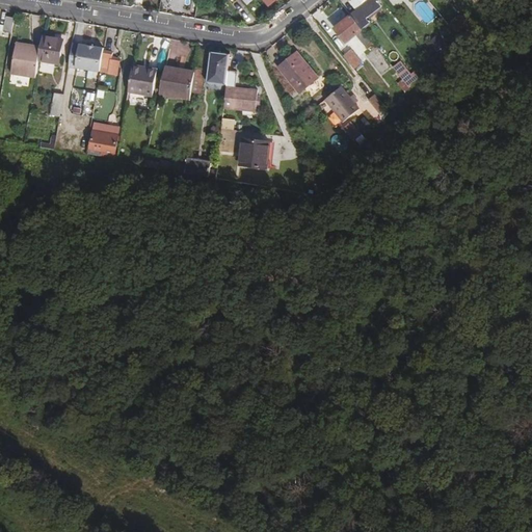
[(349,0),(350,0),(358,10),(351,17),(363,30),(371,25),(367,20),(381,7),(375,0),(349,0)]
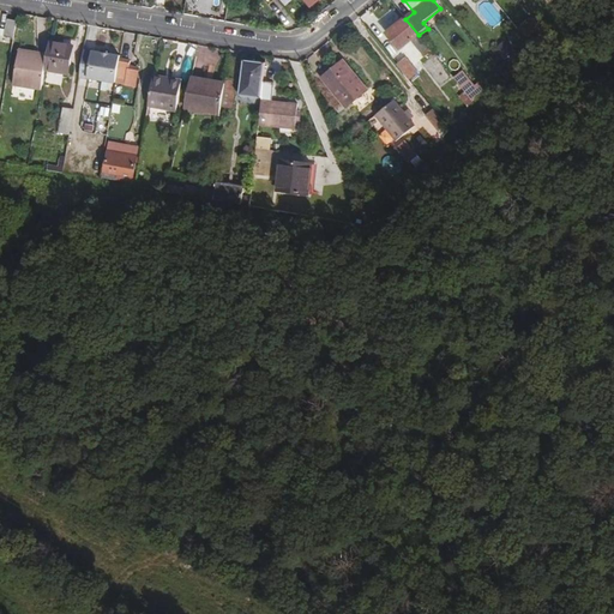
[(426,58),(433,52),(419,35),(405,19),(405,18),(385,34),(399,50),(411,41),(426,58)]
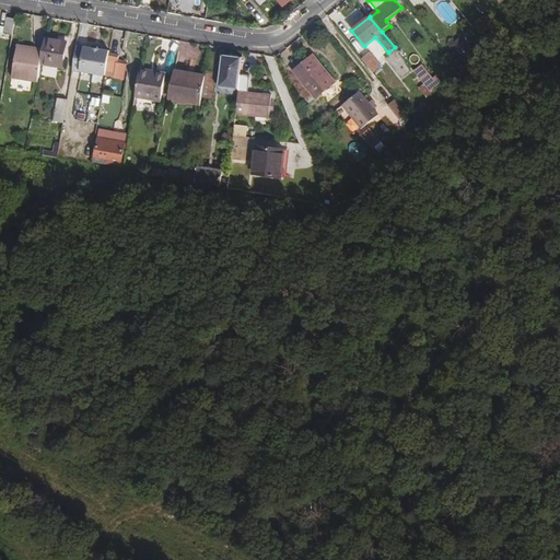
[(488,21),(482,16),(474,27),(480,35),(486,28),(482,26),(488,21)]
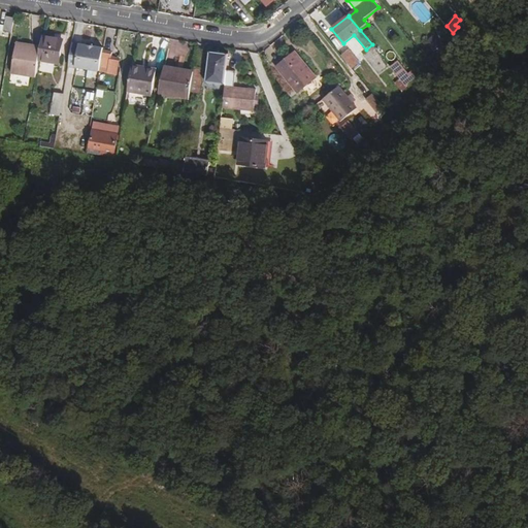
[(12,33),(15,19),(7,17),(5,32),(12,33)]
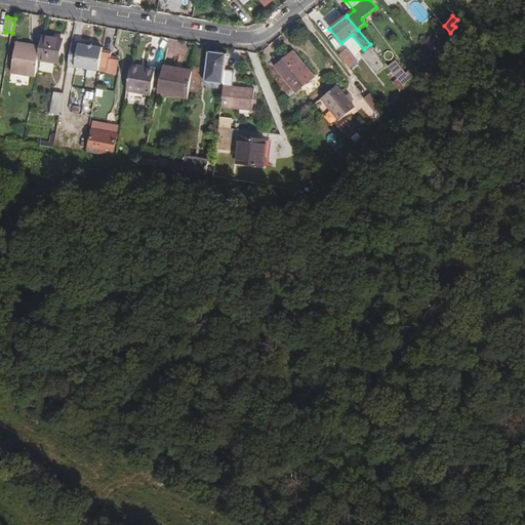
[(446,34),(442,30),(430,43),(435,47),(446,34)]
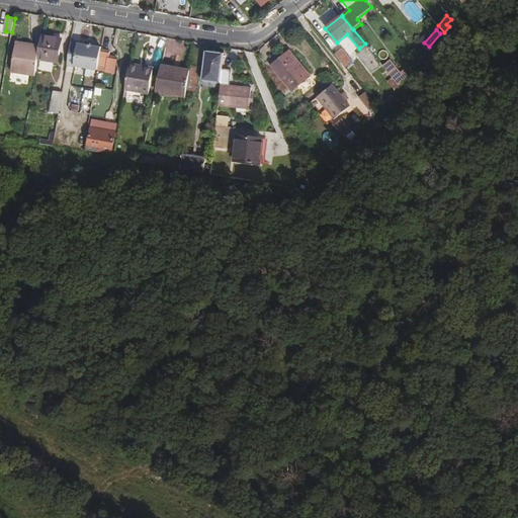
[(62,40),(42,36),(40,47),(38,59),(58,63),(62,40)]
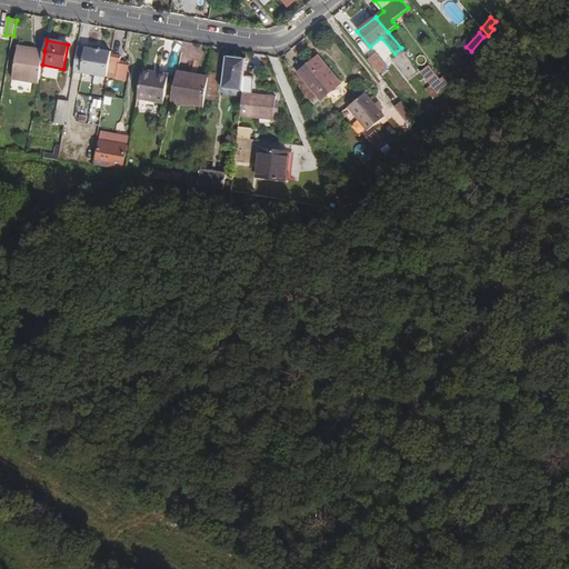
[(87,47),(79,46),(75,70),(82,71),(87,47)]
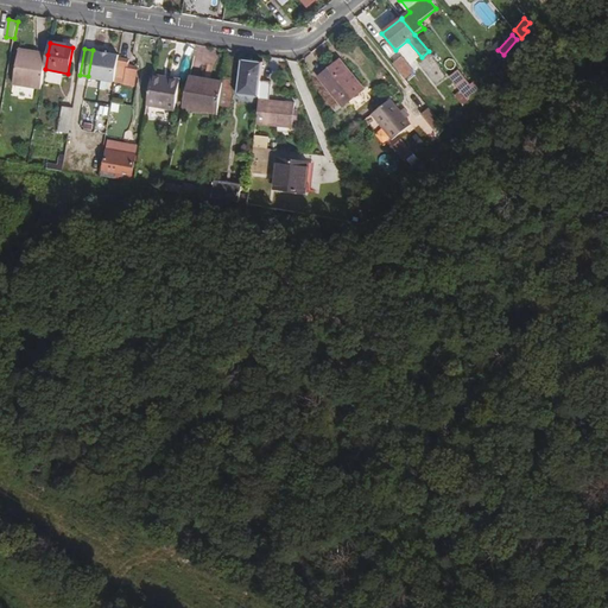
[(88,76),(115,81),(116,76),(119,58),(120,55),(93,50),(88,76)]
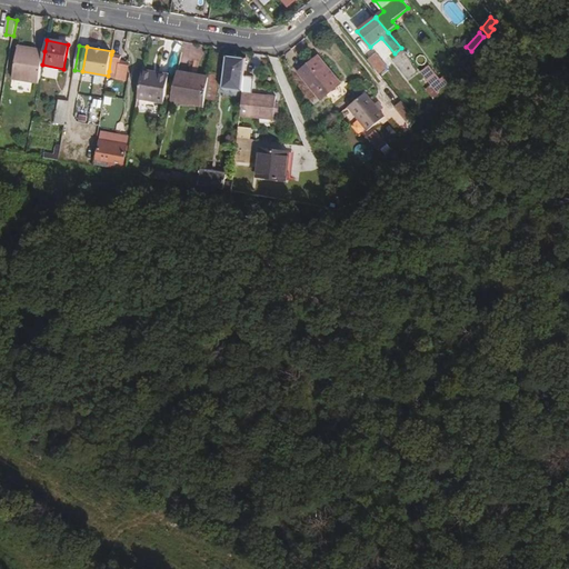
[(12,79),(39,83),(42,65),(45,51),(33,49),(32,51),(18,49),(12,79)]
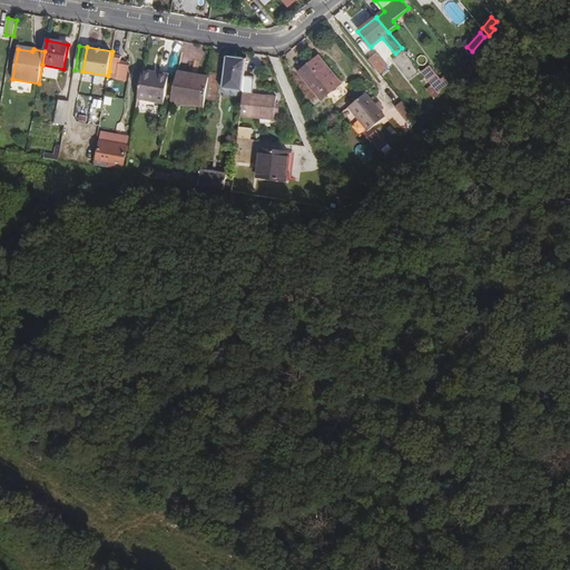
[(209,77),(206,100),(216,101),(224,53),(214,52),(209,77)]
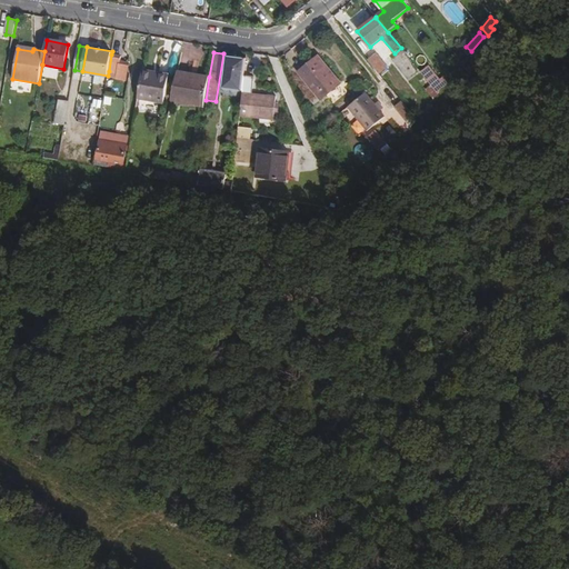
[(368,60),(380,75),(388,68),(376,52),(368,60)]
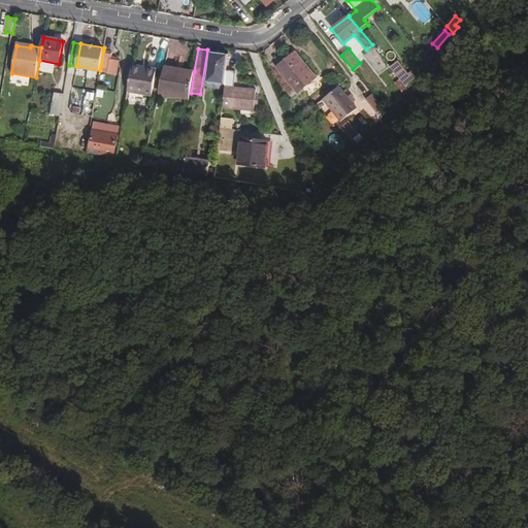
[(103,51),(101,66),(109,67),(109,72),(118,73),(121,59),(112,57),(112,52),(103,51)]
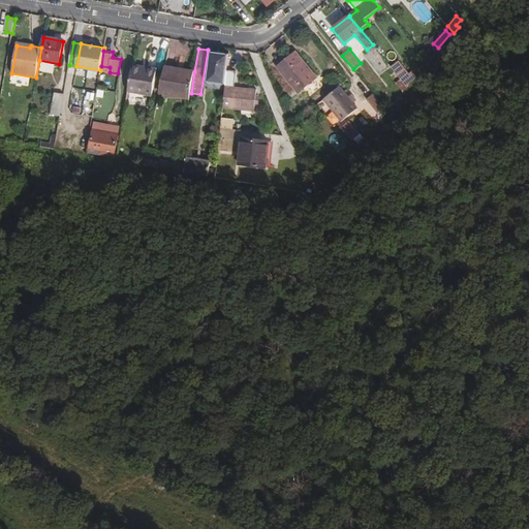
[(208,79),(224,82),(228,54),(213,51),(208,79)]
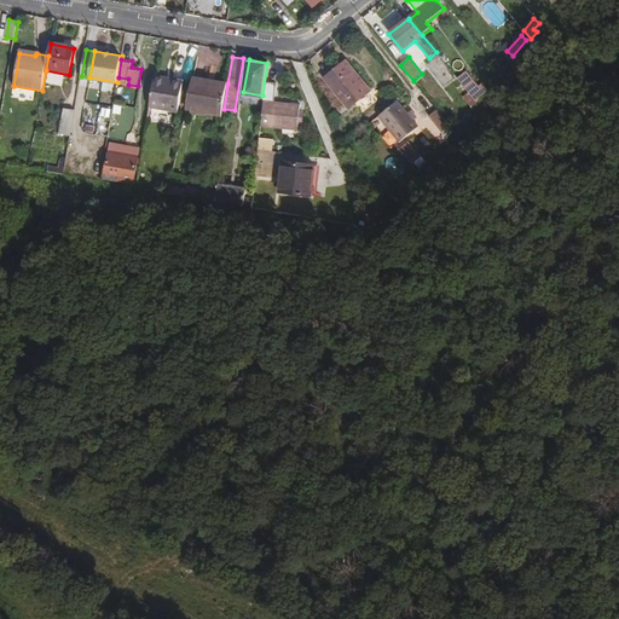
[(325,79),(350,110),(370,92),(347,62),(325,79)]
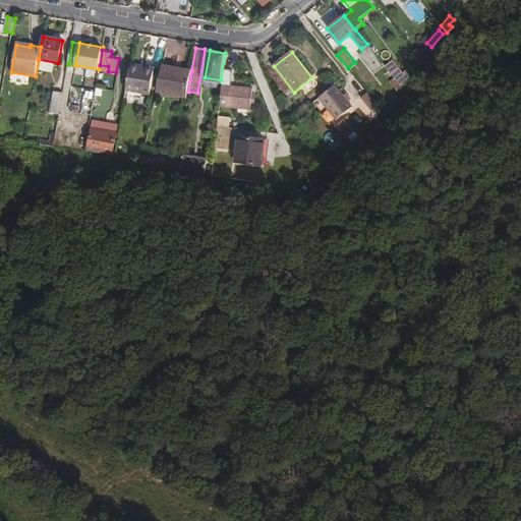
[(395,61),(383,72),(398,89),(410,77),(395,61)]
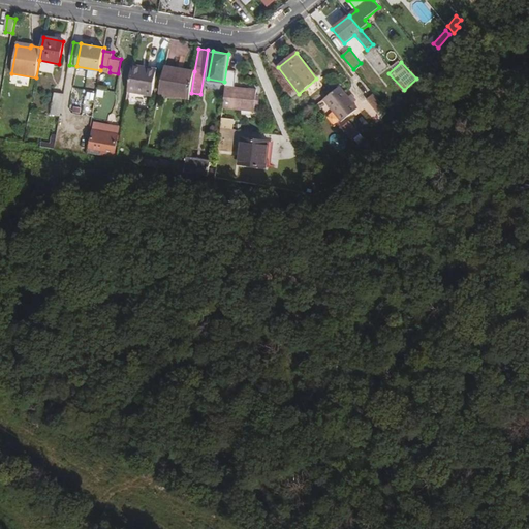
[(133,65),(129,93),(154,96),(158,71),(144,69),(144,67),(133,65)]
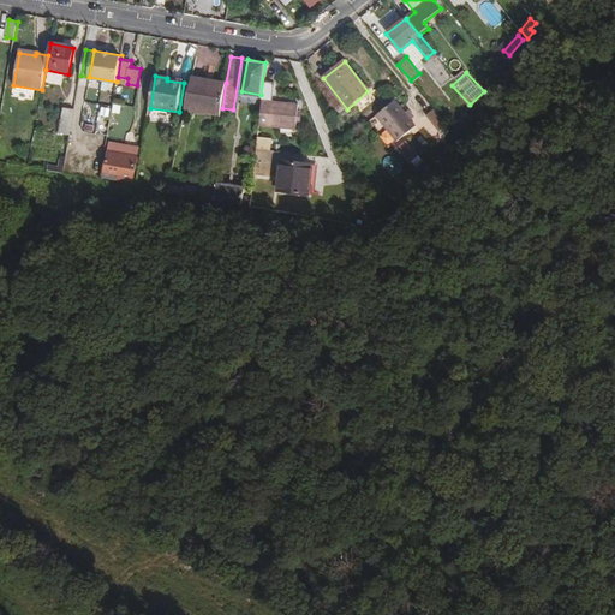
[(192,78),(185,107),(221,113),(222,108),(226,83),(192,78)]
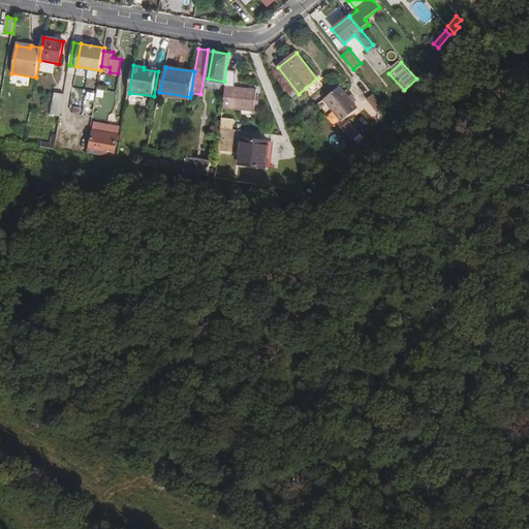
[(227,70),(225,86),(224,102),(231,103),(231,110),(254,113),(257,90),(236,87),(238,71),(227,70)]
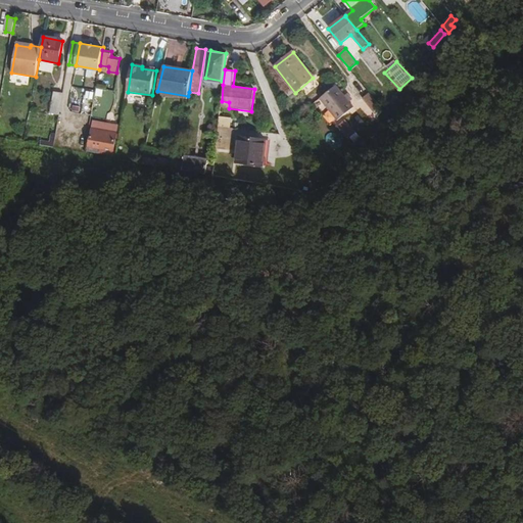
[(337,86),(321,98),(337,120),(353,108),(349,102),(345,96),(337,86)]
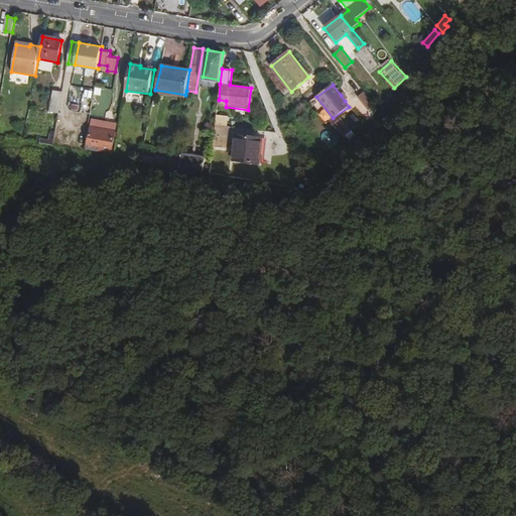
[(49,112),(59,114),(62,93),(53,92),(49,112)]
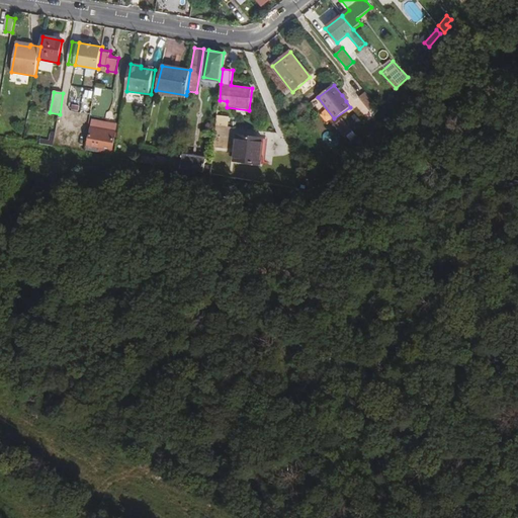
[(375,104),(366,92),(360,97),(369,109),(375,104)]
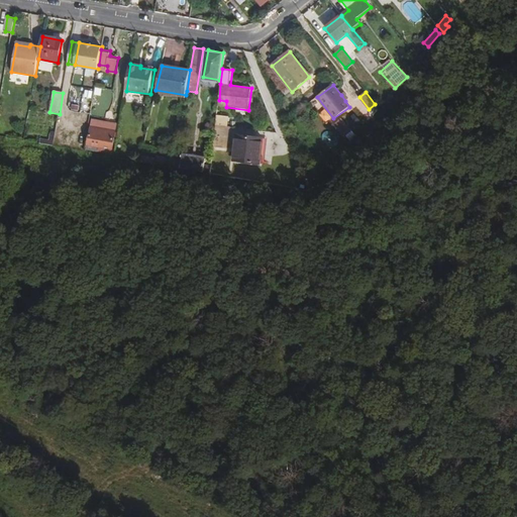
[(215,126),(226,127),(228,117),(216,115),(215,126)]
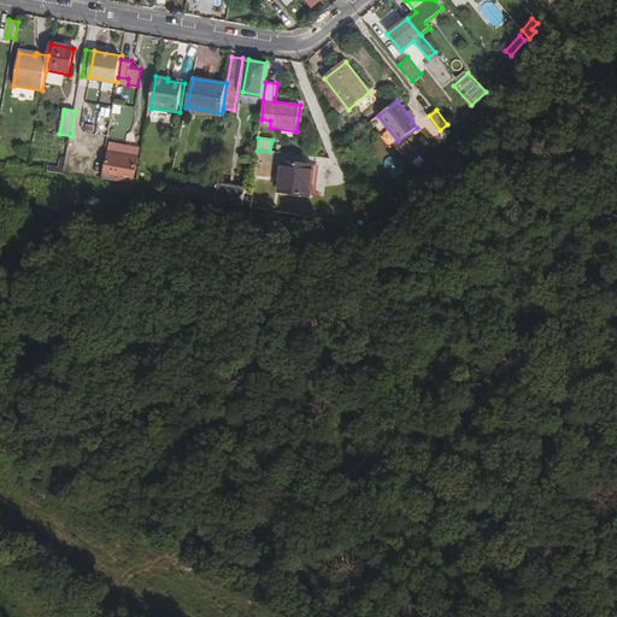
[(419,157),(407,141),(400,147),(412,163),(419,157)]
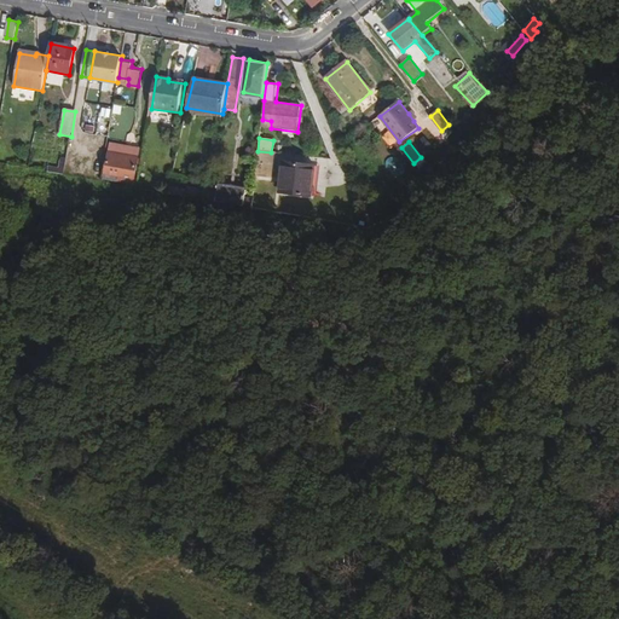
[(258,151),(255,177),(267,178),(271,152),(258,151)]
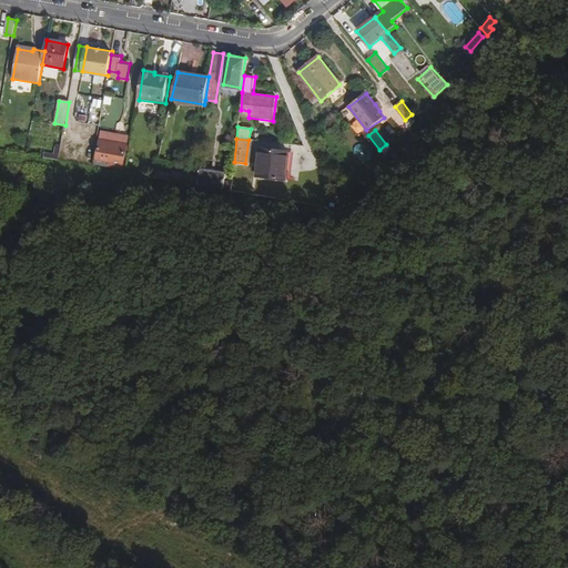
[(101,141),(99,160),(111,162),(111,165),(124,168),(128,144),(101,141)]
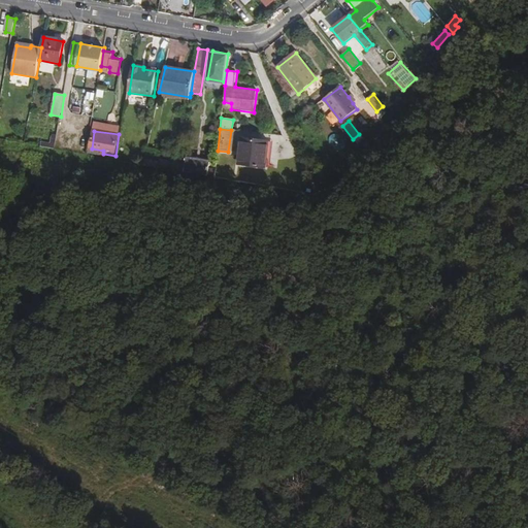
[(265,159),(267,141),(242,138),(238,163),(264,166),(265,159)]
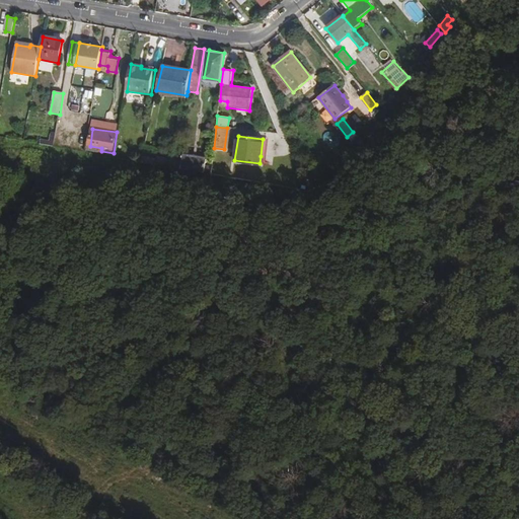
[(182,154),(179,169),(203,173),(206,158),(182,154)]
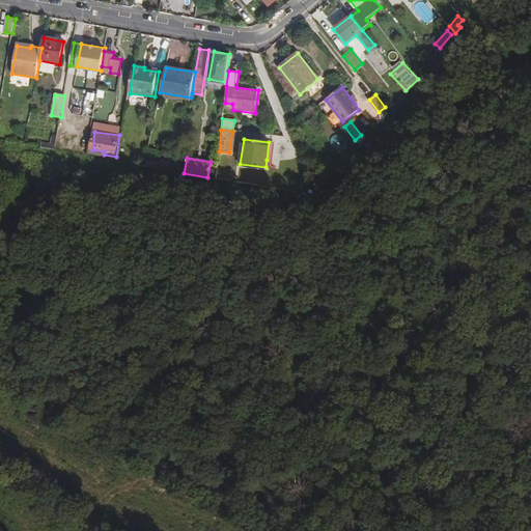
[(161,160),(160,169),(178,172),(179,164),(161,160)]
